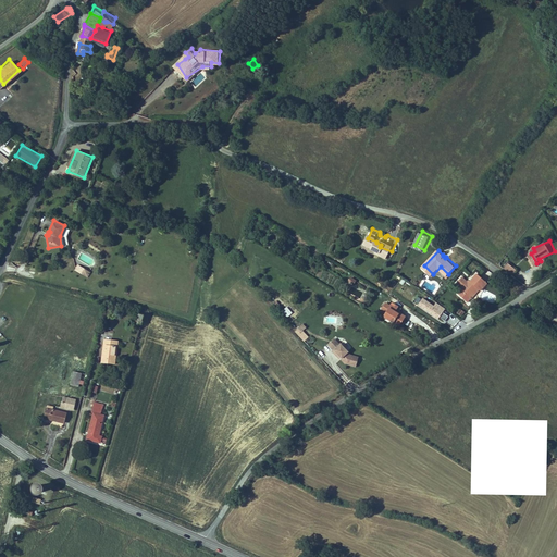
[(523,263),(515,258),(510,264),(520,270),(523,263)]
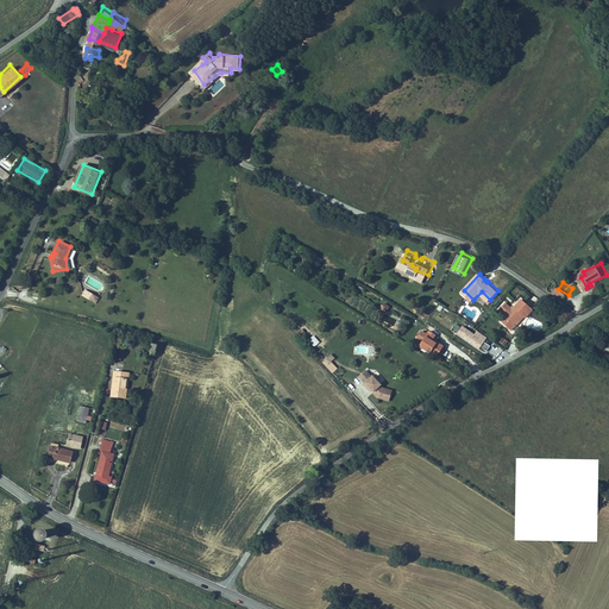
[(554,288),(550,294),(559,301),(565,295),(554,288)]
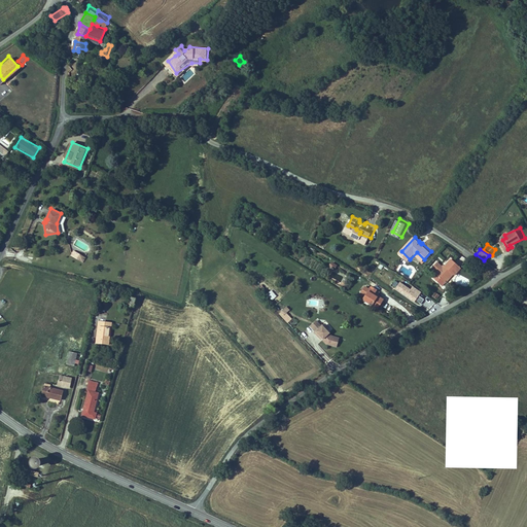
[(464,264),(456,254),(449,261),(448,259),(438,268),(447,276),(455,269),(457,270),(457,271),(464,264)]
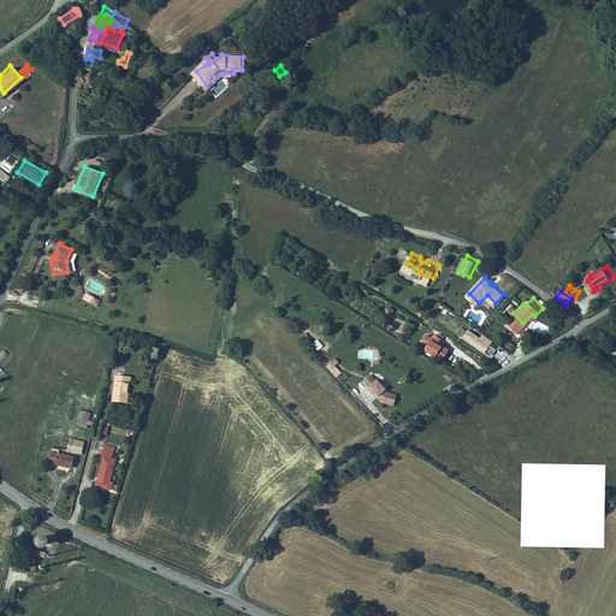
[(534,315),(532,314),(522,323),(523,325),(534,315)]
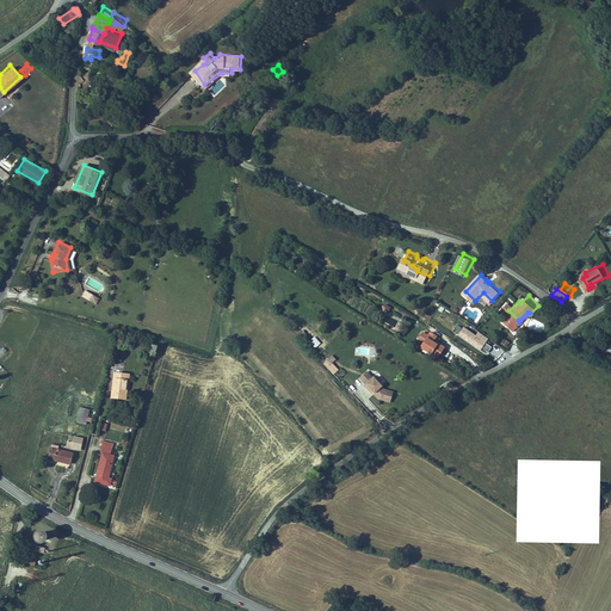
[(425,343),(442,352),(448,341),(440,338),(444,332),(433,326),(431,329),(425,327),(420,335),(426,339),(425,343)]
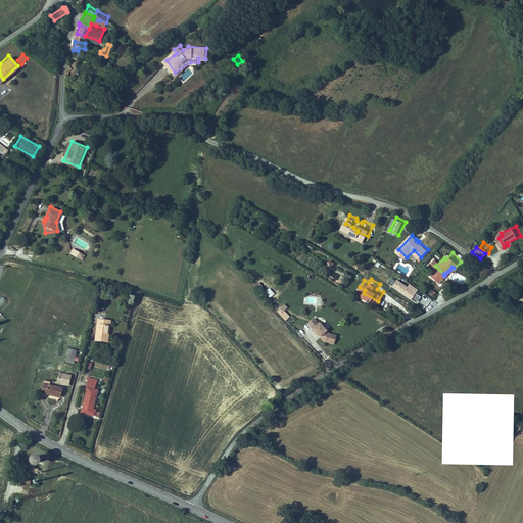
[(408,287),(397,280),(392,287),(411,300),(418,290),(410,284),(408,287)]
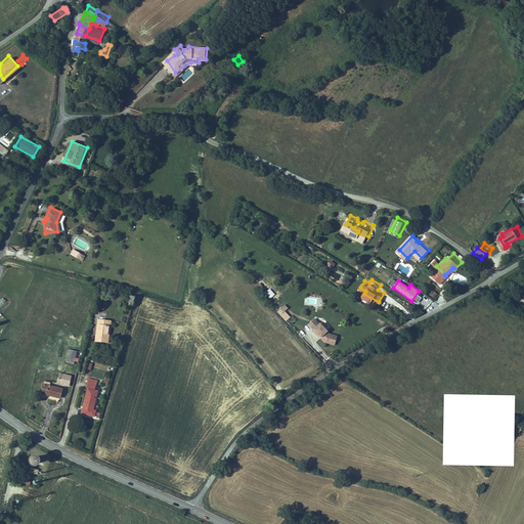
[(129,296),(130,291),(118,288),(117,293),(129,296)]
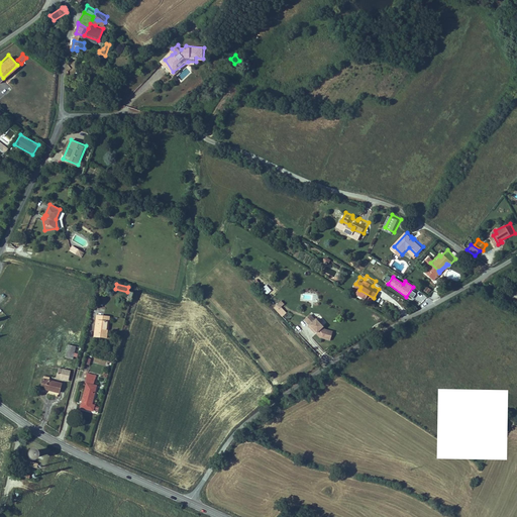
[(266,285),(262,289),(267,295),(272,291),(266,285)]
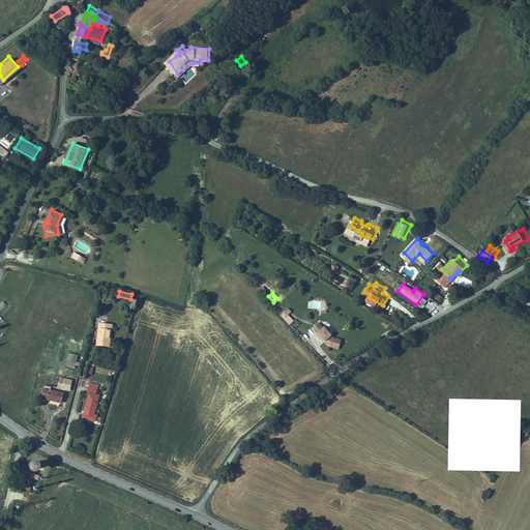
[(138,295),(131,294),(130,299),(129,303),(136,304),(138,295)]
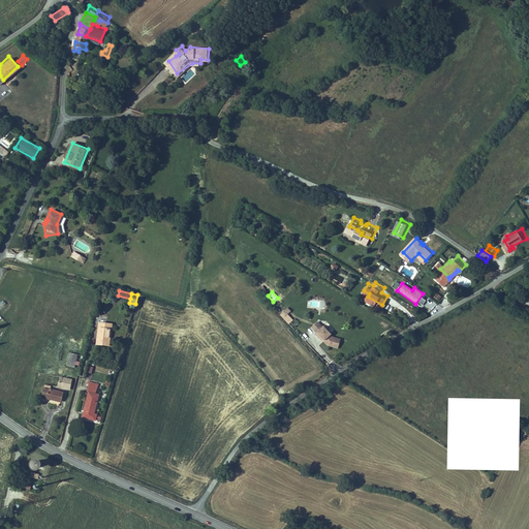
[(436,293),(433,299),(438,302),(441,297),(436,293)]
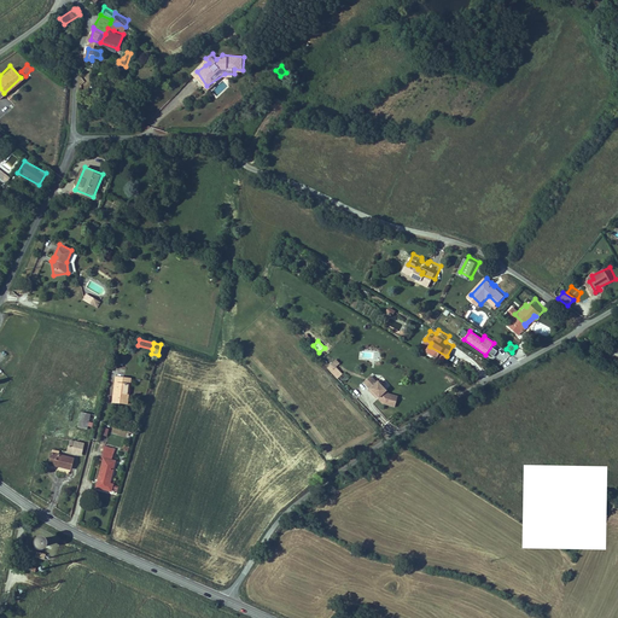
[(380,403),(395,407),(397,395),(388,392),(371,373),(362,383),(380,403)]
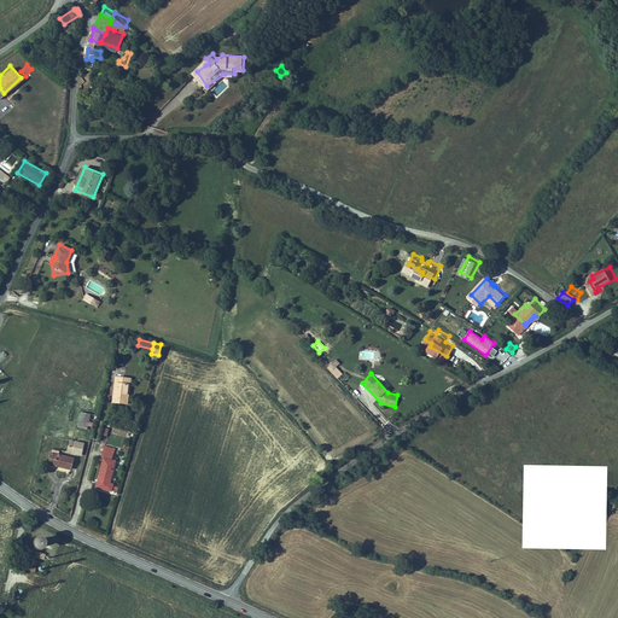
[(130,377),(115,374),(111,398),(127,401),(128,390),(129,390),(130,377)]
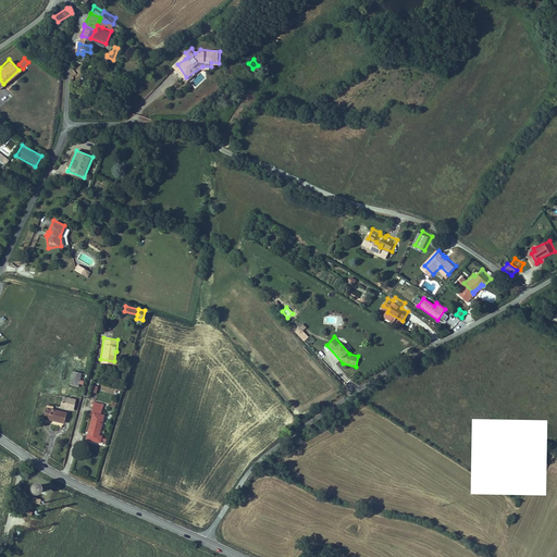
[(84,368),(76,366),(72,382),(79,384),(84,368)]
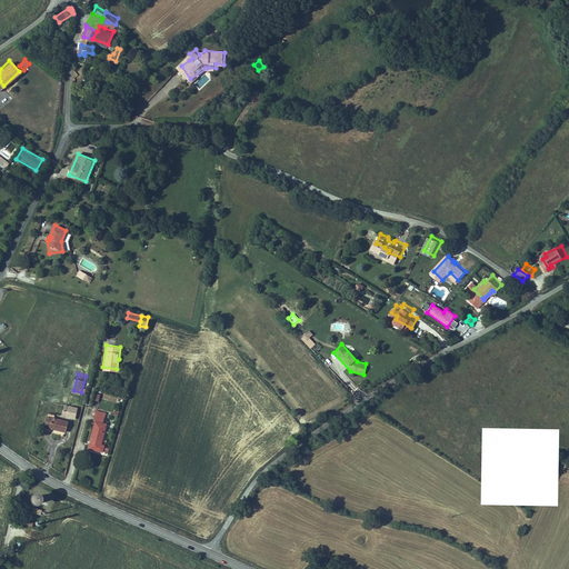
[(62,412),(73,416),(77,405),(69,403),(70,402),(65,401),(62,412)]
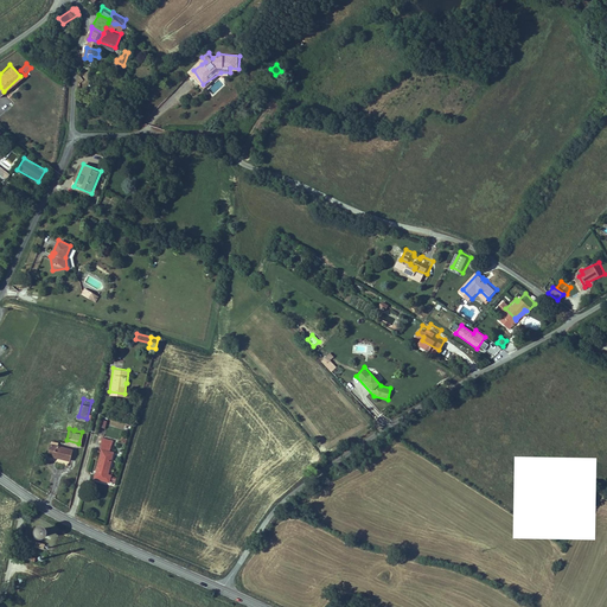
[(110,441),(101,438),(98,446),(101,446),(94,474),(107,478),(109,472),(104,471),(110,449),(109,448),(110,441)]
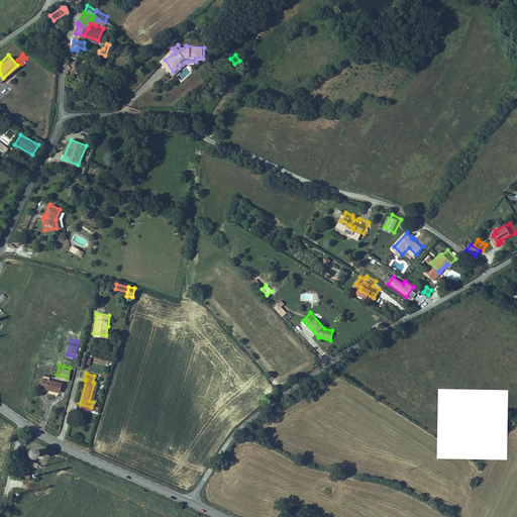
[(61,381),(42,376),(39,386),(58,391),(61,381)]
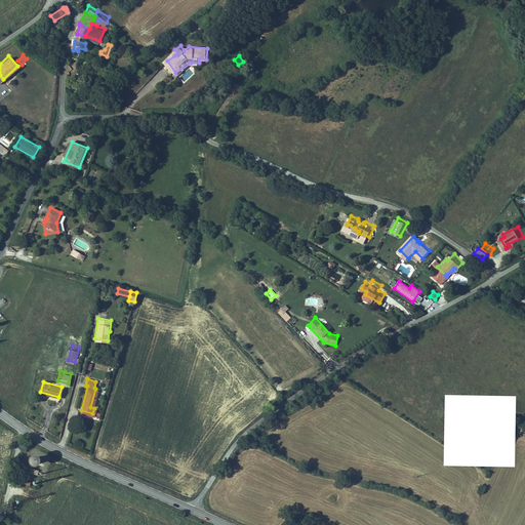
[(29,458),(28,460),(29,462),(30,465),(31,466),(33,467),(35,467),(37,466),(39,463),(39,461),(39,459),(38,457),(36,455),(34,455),(32,455),(30,456),(29,458)]
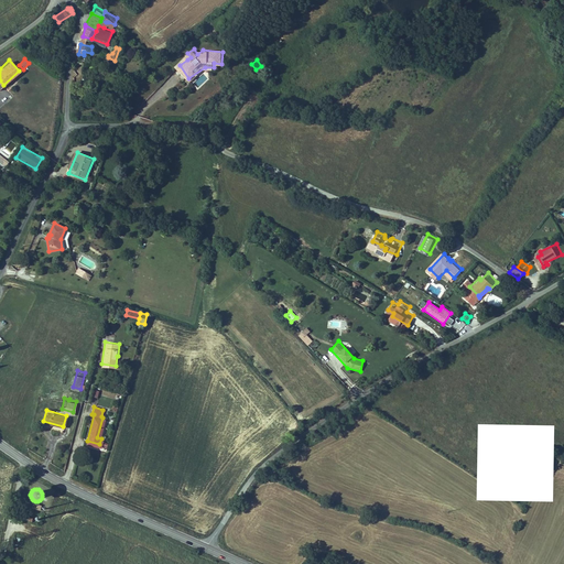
[(343,563),(339,562),(343,555),(327,549),(324,554),(320,552),(315,559),(321,561),(318,563),(343,563)]
